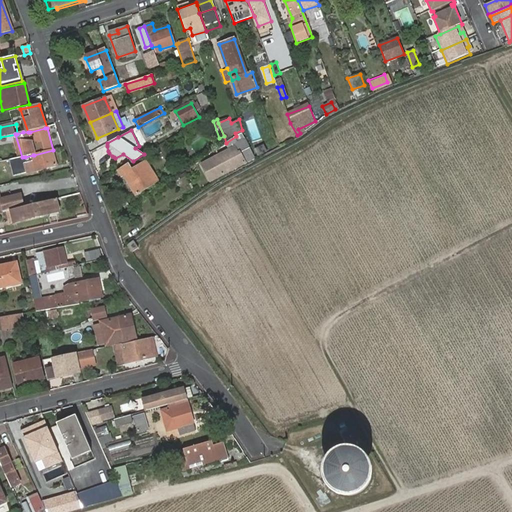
[(202,166),(210,181),(214,179),(253,155),(251,152),(248,153),(246,149),(249,148),(243,138),(245,137),(243,132),(236,136),(226,143),(229,148),(233,145),(236,152),(221,161),(219,157),(202,166)]
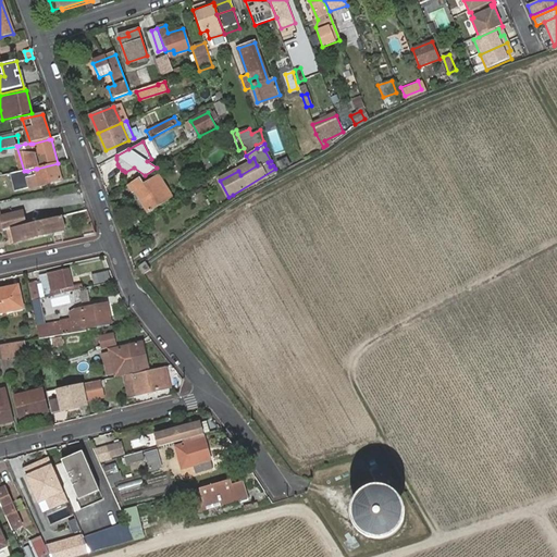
[(281,169),(294,163),(292,160),(289,161),(287,157),(279,162),(281,169)]
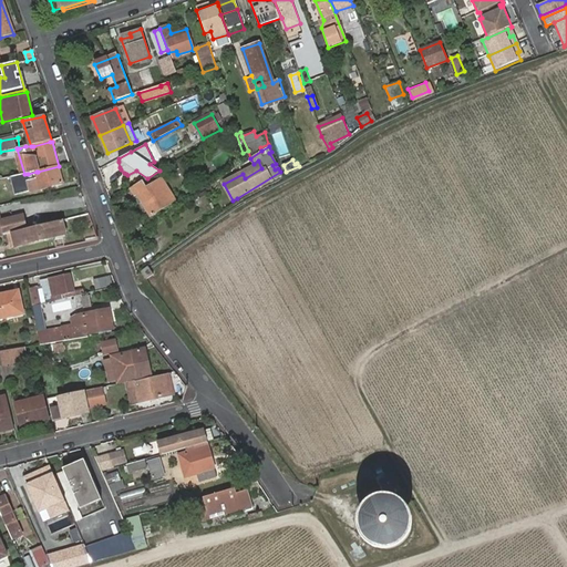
[(63,183),(59,166),(38,172),(37,172),(38,177),(27,181),(30,192),(63,183)]
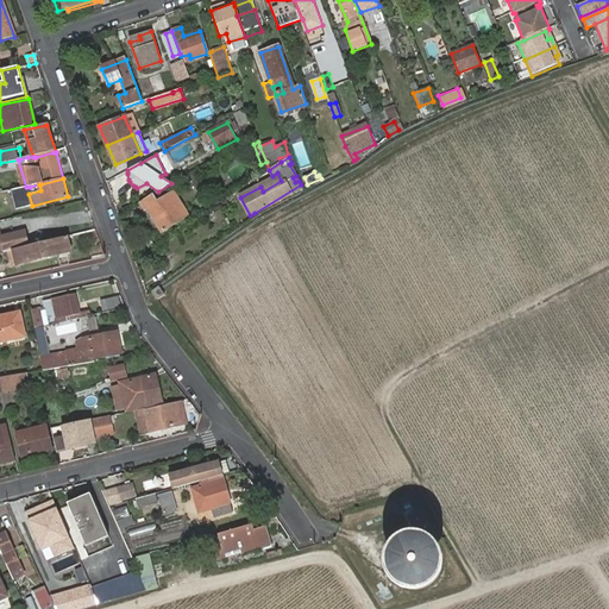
[(162,233),(188,217),(174,193),(158,201),(154,194),(139,202),(144,211),(148,208),(162,233)]
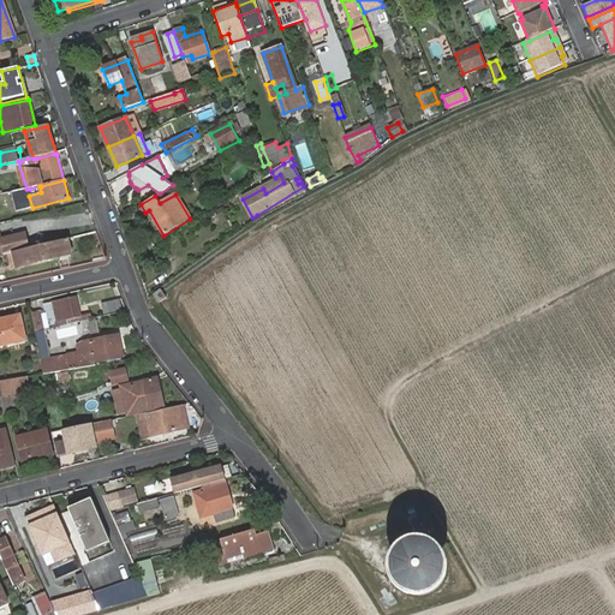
[(0,240),(0,237),(0,255),(11,252),(16,251),(29,249),(25,234),(0,240)]
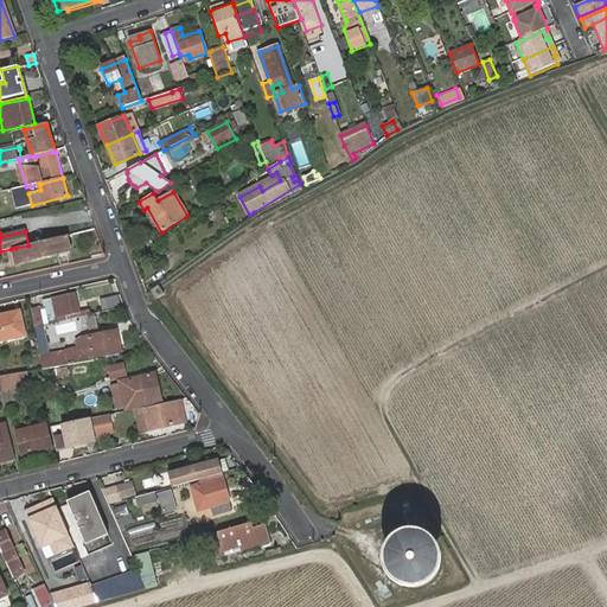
[(71,251),(69,236),(57,238),(61,254),(71,251)]
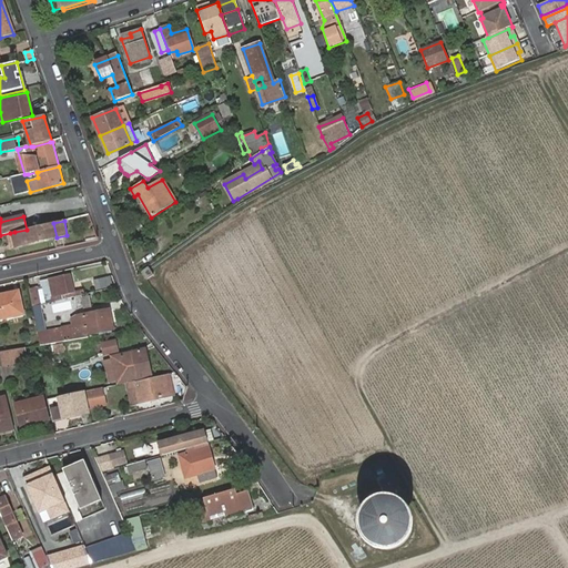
[(57,237),(53,223),(27,230),(14,232),(18,246),(57,237)]
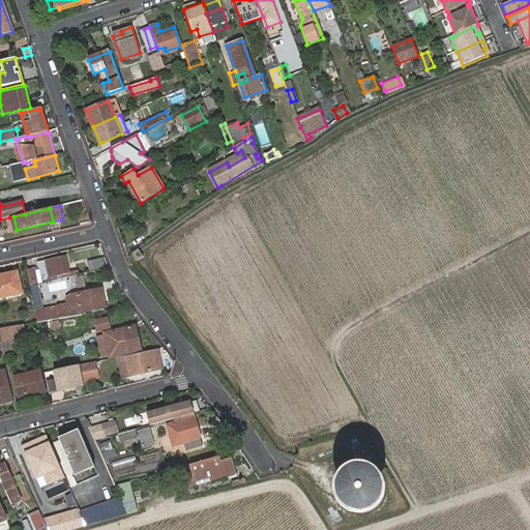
[(130,255),(137,262),(143,257),(140,253),(137,249),(130,255)]
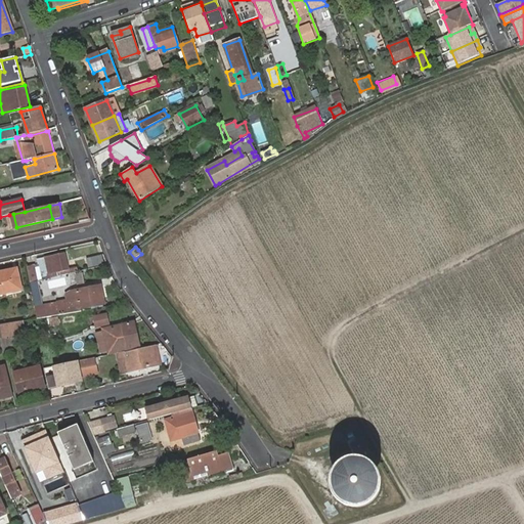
[(53,274),(69,271),(66,255),(39,261),(42,278),(48,277),(48,275),(53,274)]
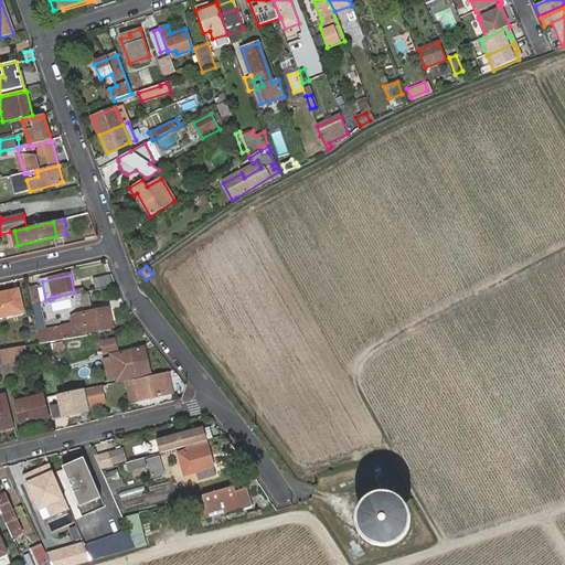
[(110,276),(94,279),(96,289),(113,285),(110,276)]
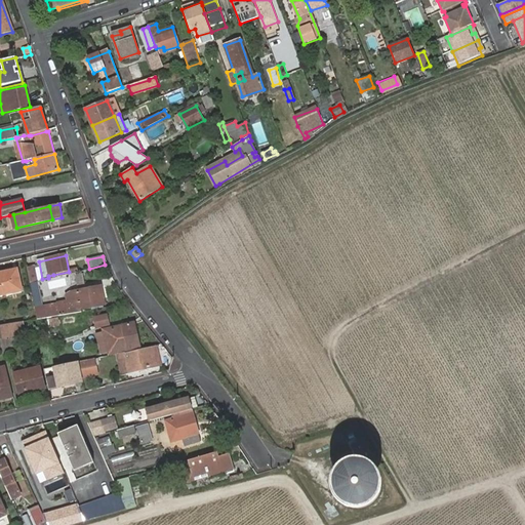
[(35,268),(27,269),(30,283),(38,282),(35,268)]
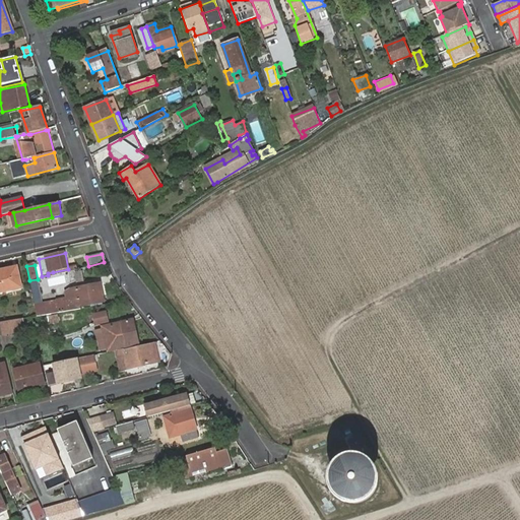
[(0,271),(0,293),(20,288),(16,268),(0,271)]
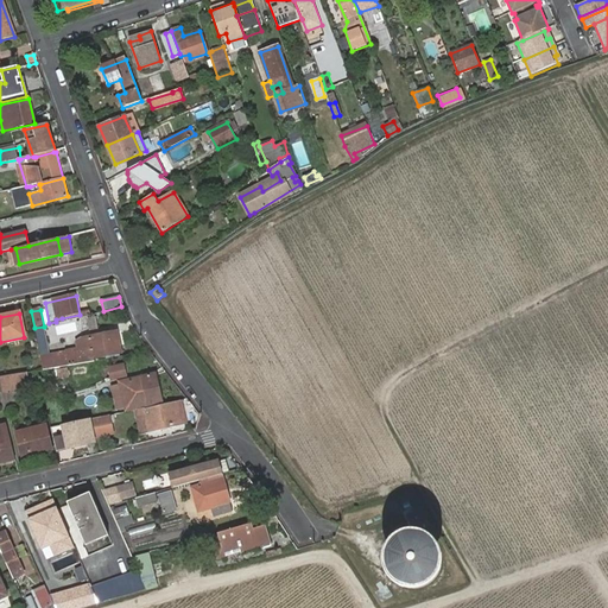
[(96,317),(88,318),(90,329),(97,328),(96,317)]
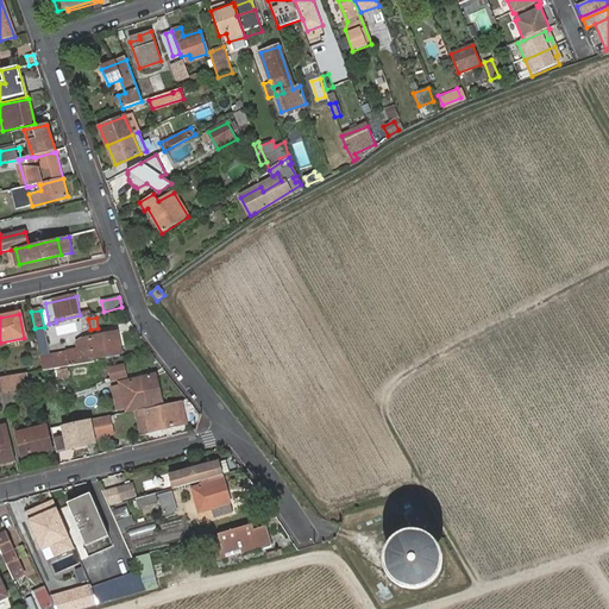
[(44,327),(35,328),(41,358),(49,357),(44,327)]
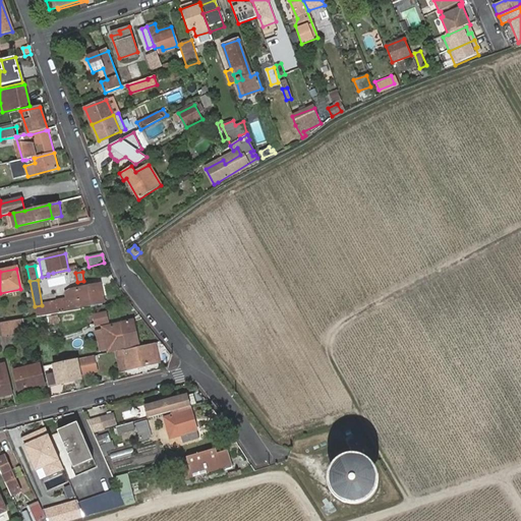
[(71,311),(82,309),(81,307),(104,303),(101,285),(72,291),(75,305),(70,306),(71,311)]
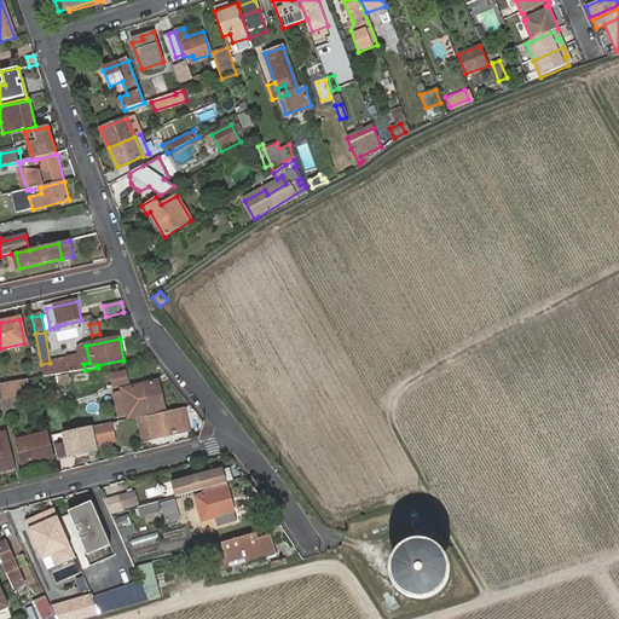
[(41,364),(44,377),(71,372),(70,366),(69,359),(50,363),(41,364)]
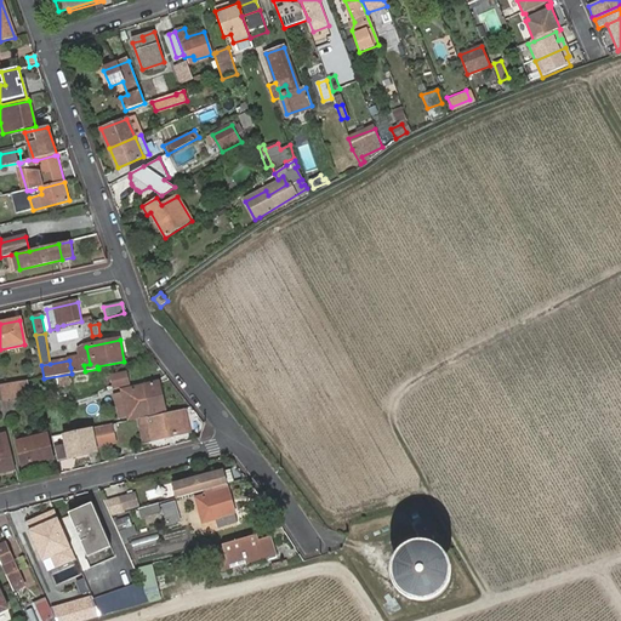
[(126,374),(112,376),(114,388),(129,385),(126,374)]
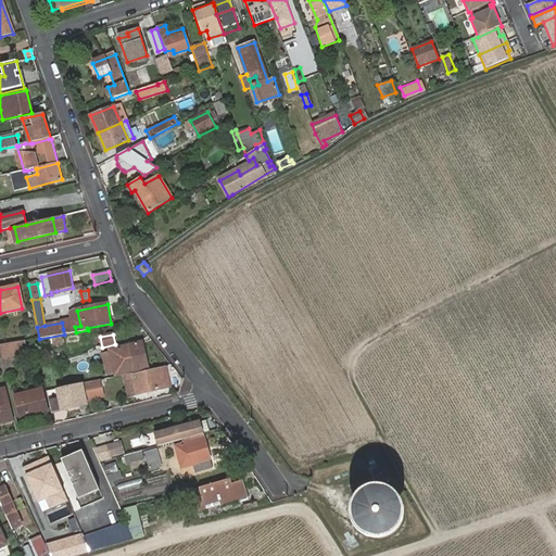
[(17,342),(0,344),(0,356),(0,357),(16,355),(16,352),(19,352),(17,342)]
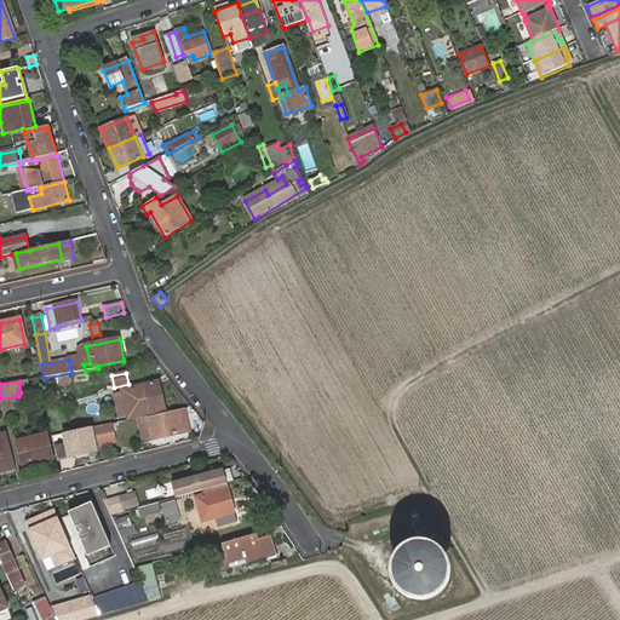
[(121,391),(127,419),(165,411),(158,383),(121,391)]
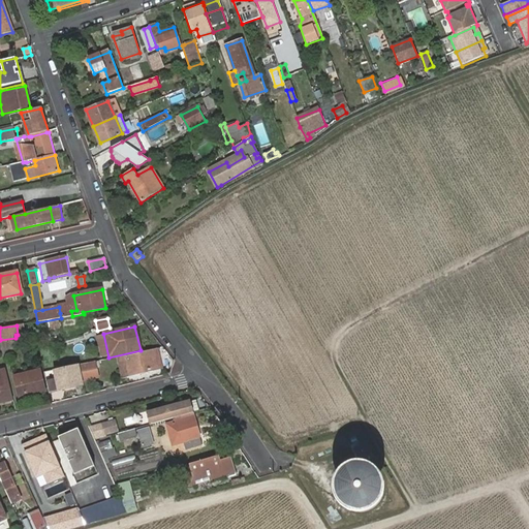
[(121,363),(124,377),(163,368),(161,360),(156,361),(154,350),(126,356),(127,361),(121,363)]
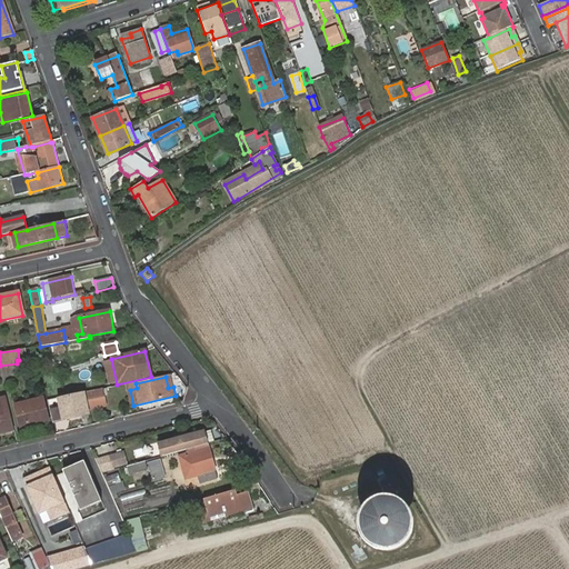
[(85,392),(89,410),(107,407),(103,389),(85,392)]
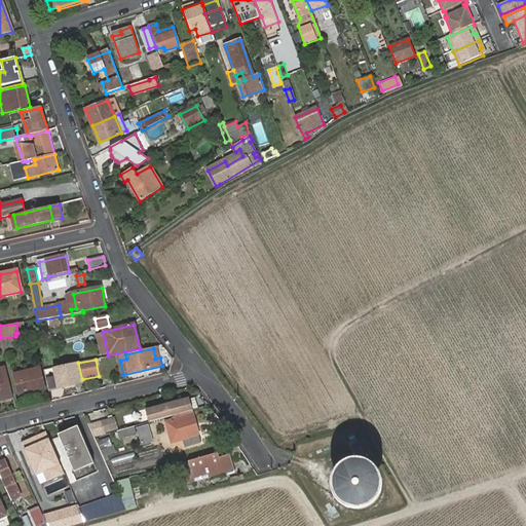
[(49,390),(75,385),(75,382),(82,381),(82,379),(78,363),(54,368),(57,378),(47,380),(49,390)]
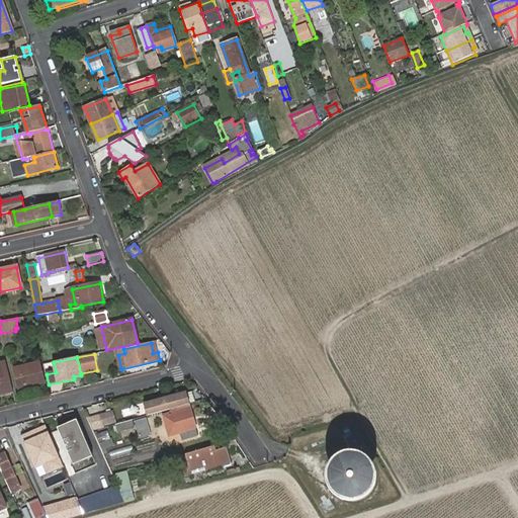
[(6,362),(0,364),(0,396),(14,393),(6,362)]
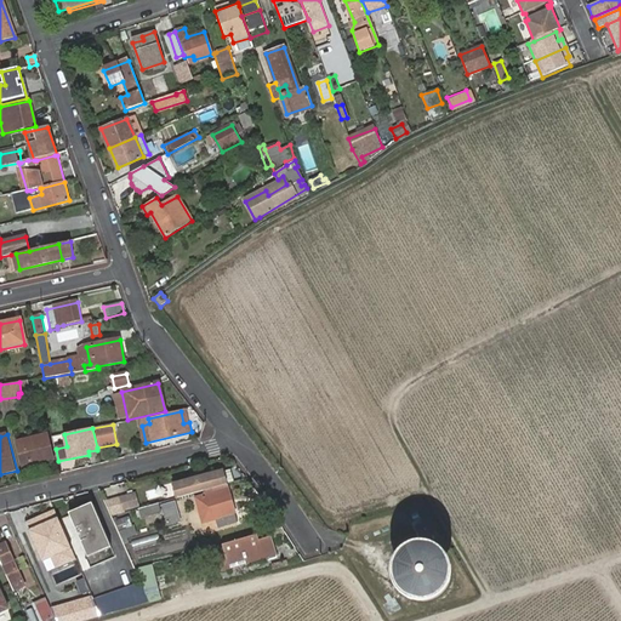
[(56,449),(67,446),(64,434),(52,437),(56,449)]
